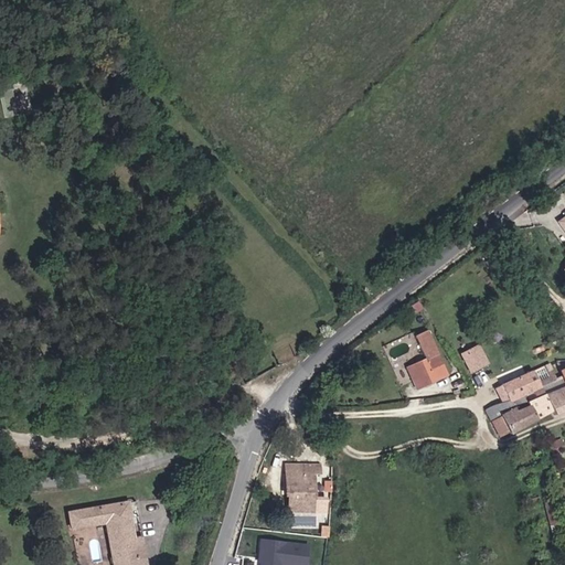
[(407,368),(417,390),(449,375),(429,331),(415,337),(426,359),(407,368)]
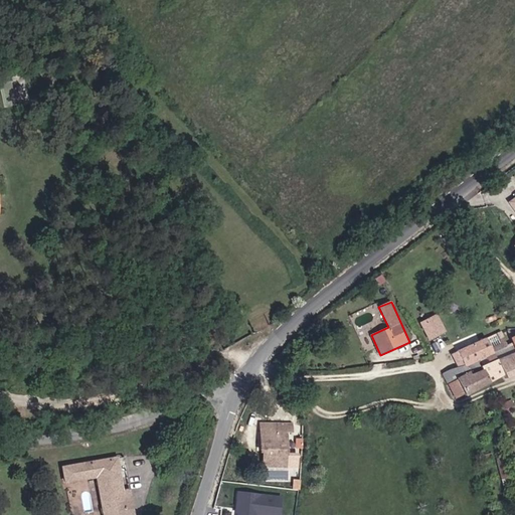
[(357,323),(374,322),(373,312),(356,313),(357,323)]
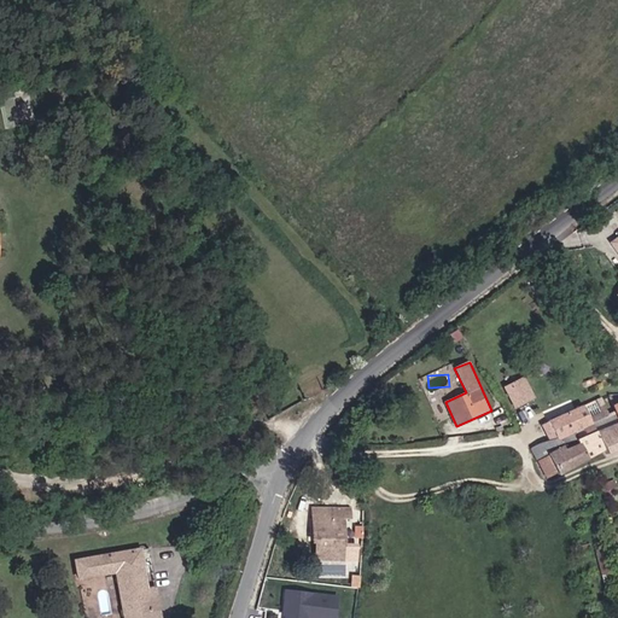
[(525,377),(505,386),(516,408),(536,397),(525,377)]
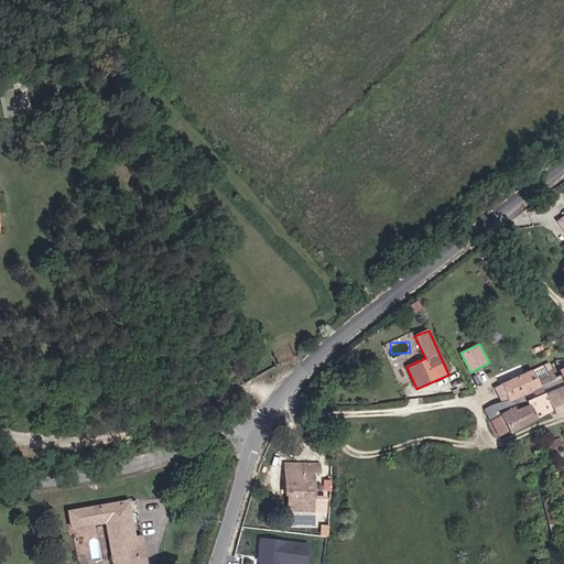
[(563,408),(563,378),(557,360),(544,366),(550,380),(539,384),(543,393),(552,410),(553,413),(563,408)]
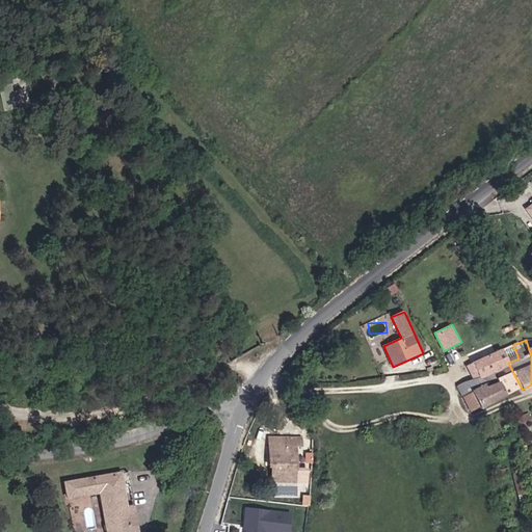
[(519,358),(513,345),(502,349),(508,363),(519,358)]
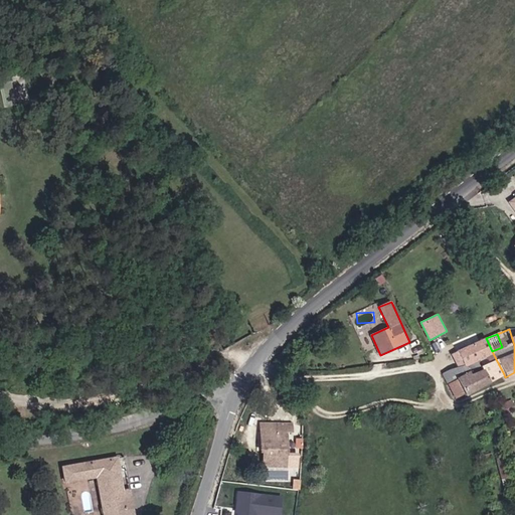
[(483,365),(496,359),(492,351),(486,338),(458,350),(453,352),(456,360),(460,368),(465,367),(483,365)]
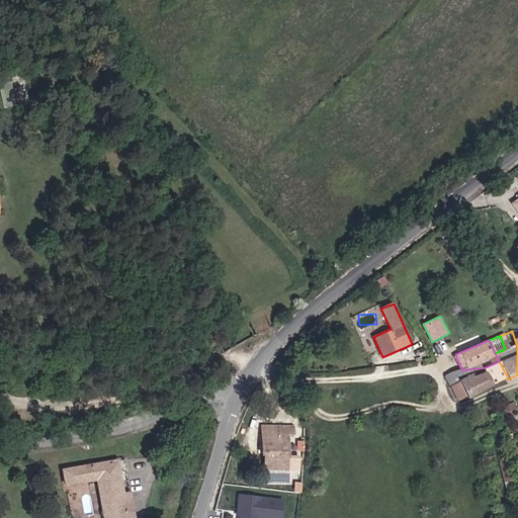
[(507,376),(499,361),(486,367),(493,384),(507,376)]
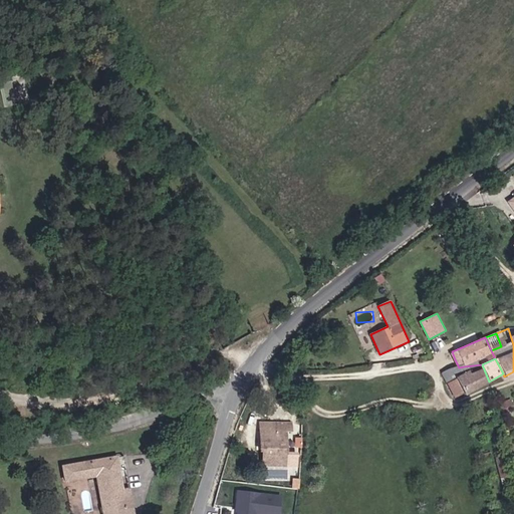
[(459,377),(466,392),(467,394),(489,381),(482,364),(464,366),(459,367),(457,367),(443,372),(448,382),(459,377)]
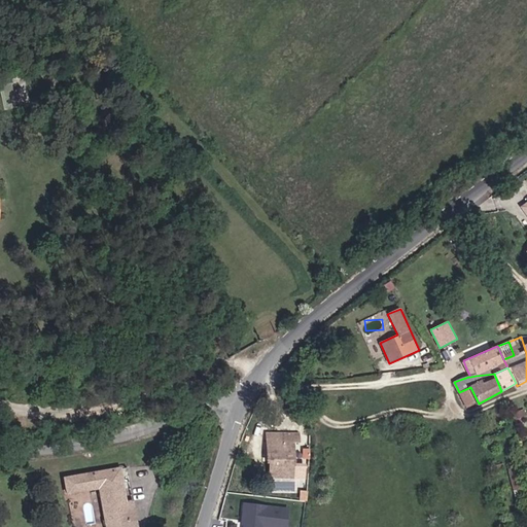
[(459,392),(465,407),(478,401),(470,387),(459,392)]
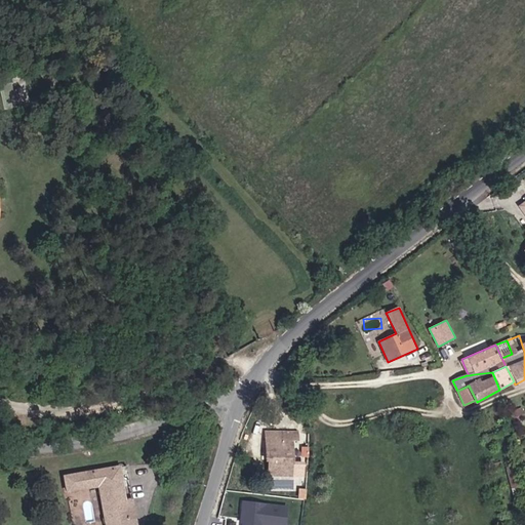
[(289,402),(284,395),(276,402),(282,409),(289,402)]
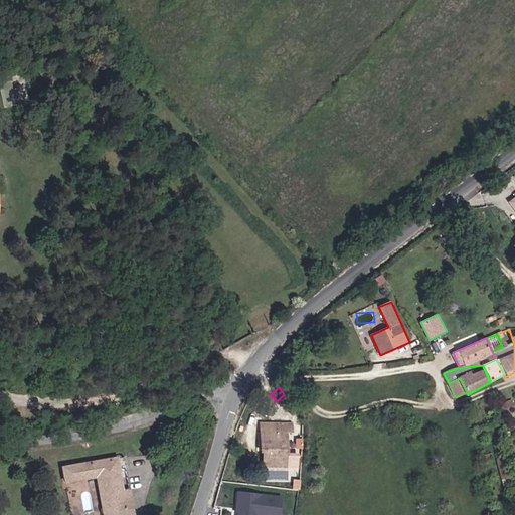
[(300,454),(289,453),(290,426),(263,426),(263,451),(267,451),(267,467),(300,467),(300,454)]
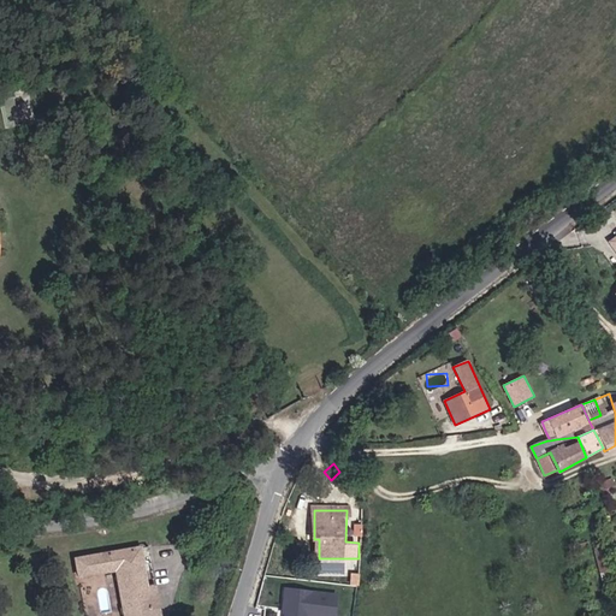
[(122,615),(157,615),(153,586),(155,586),(152,566),(146,567),(143,550),(76,561),(78,575),(116,570),(122,615)]
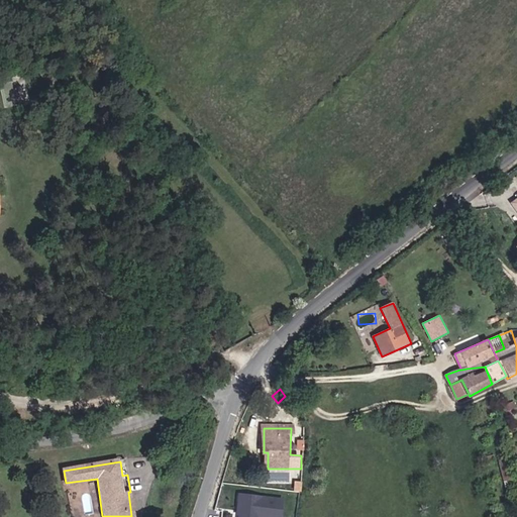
[(514,477),(502,480),(504,491),(516,487),(514,477)]
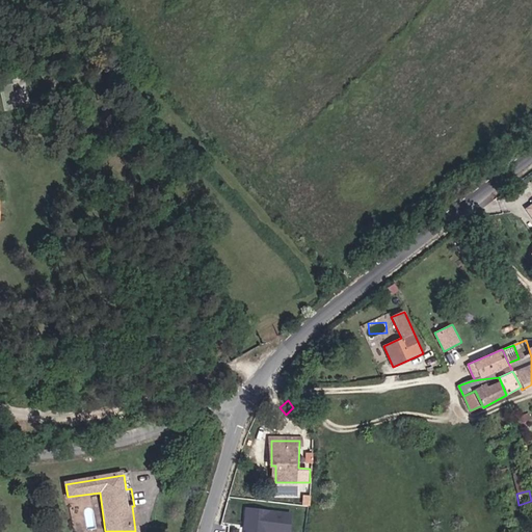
[(290,531),(292,514),(245,508),(243,531),(245,531),(290,531)]
